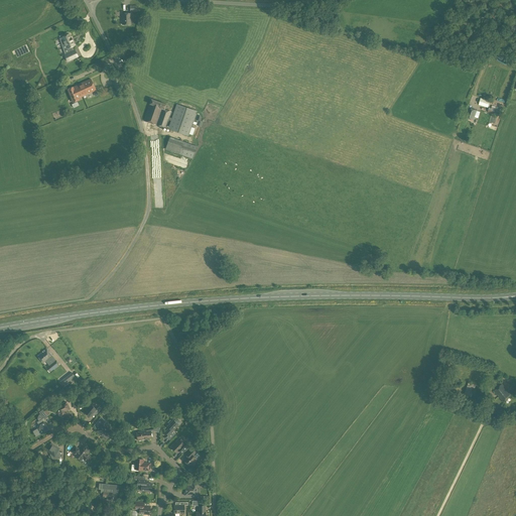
[(74,45),(69,34),(61,38),(59,39),(62,47),(65,45),(69,53),(65,55),(68,61),(78,56),(74,50),(72,46),(74,45)]
